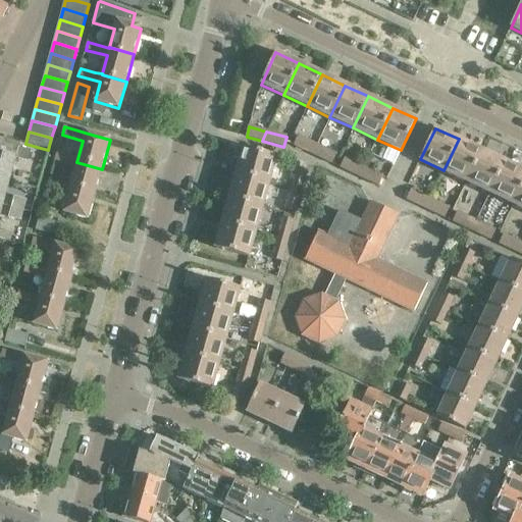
[(312,154),(316,145),(299,137),(295,145),(312,154)]
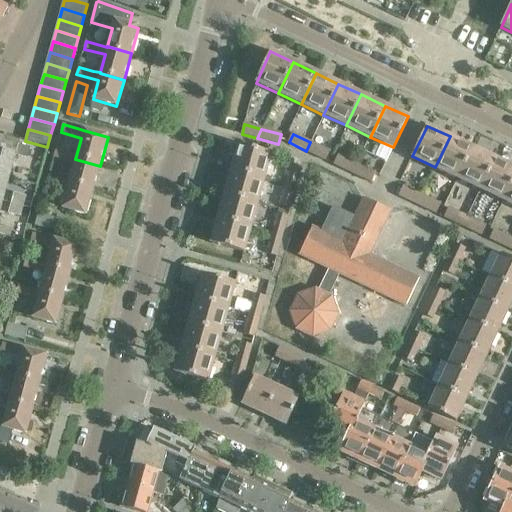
[(0,175),(9,178),(15,155),(27,158),(29,148),(17,145),(19,139),(0,135),(0,175)]
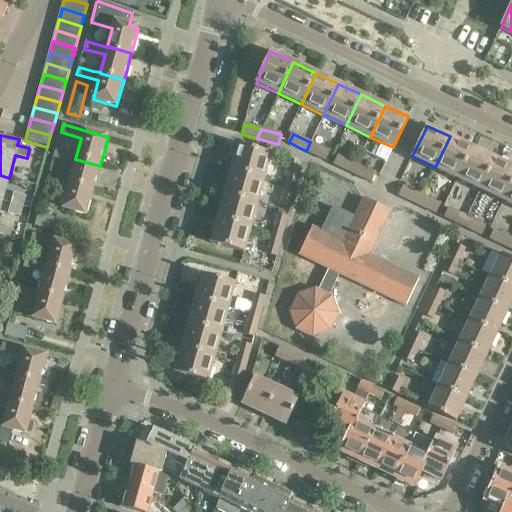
[(472,147),(450,136),(435,167),(458,178),(472,147)]
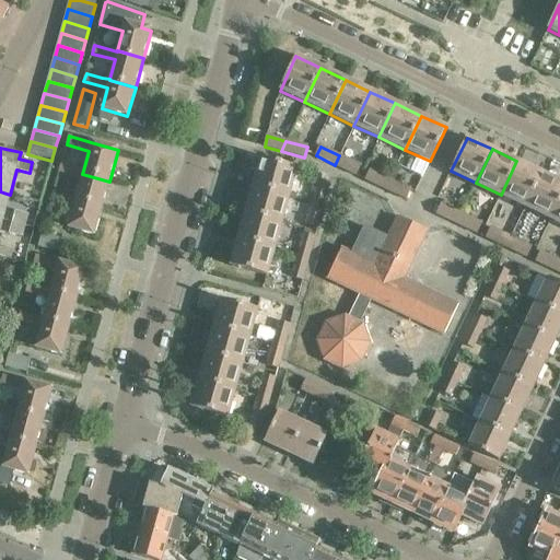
[(339,155),(335,165),(356,175),(360,165),(339,155)]
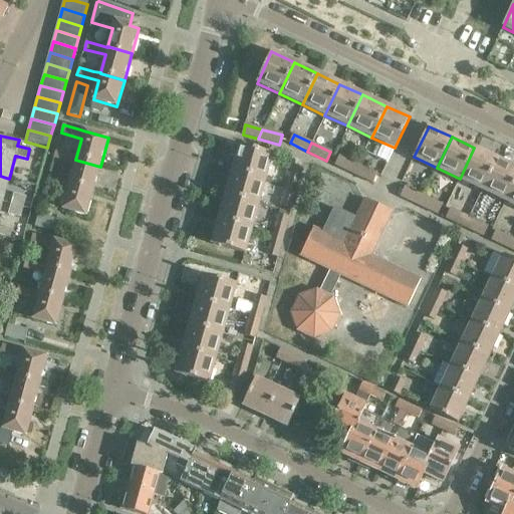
[(232,171),(265,181),(272,156),(239,147),(232,171)]
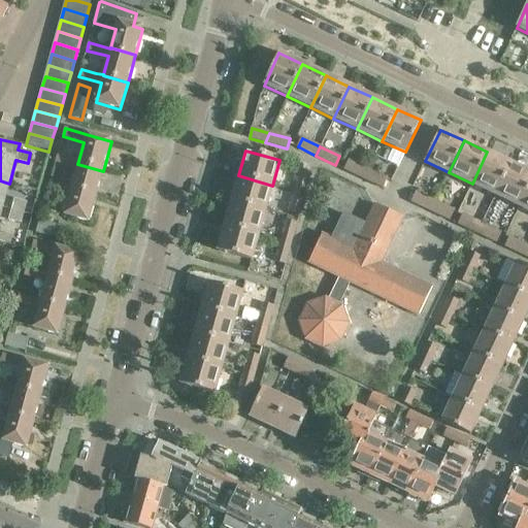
[(487,152),(472,184),(496,195),(510,163),(487,152)]
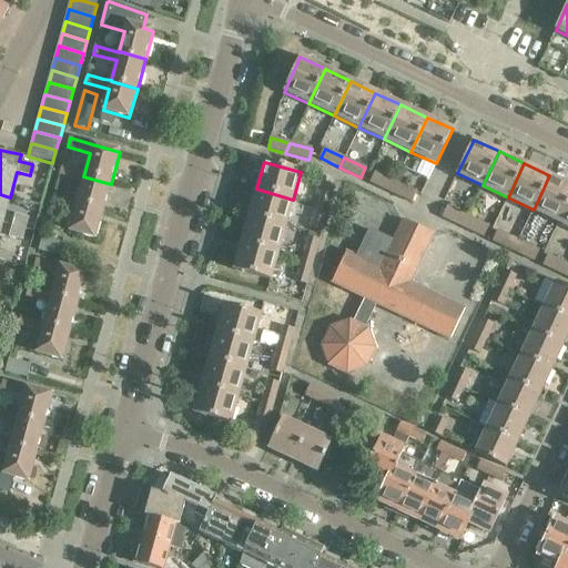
[(77,204),(103,212),(111,184),(83,176),(84,173),(62,168),(60,175),(82,182),(77,202),(77,204)]
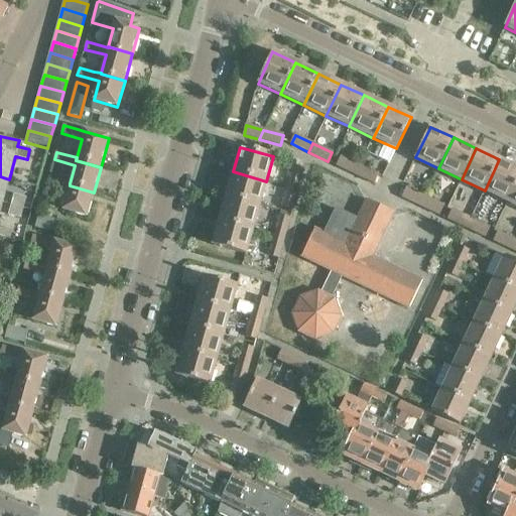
[(336,164),(357,174),(361,166),(340,156),(336,164)]
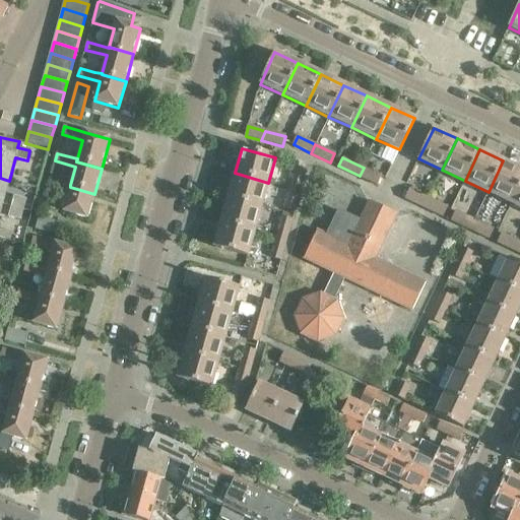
[(512,203),(519,185),(519,168),(503,160),(489,192),(512,203)]
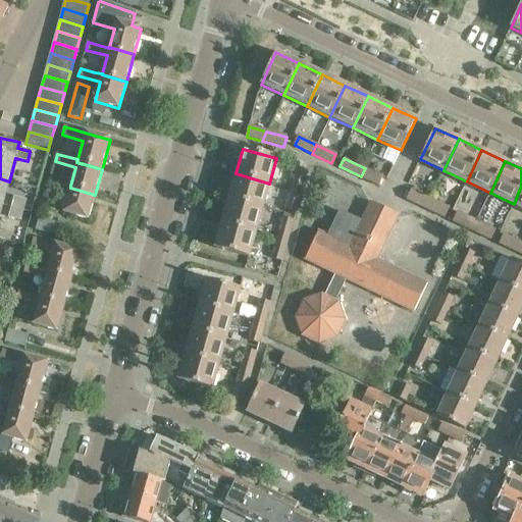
[(383,176),(365,168),(361,176),(379,186),(383,176)]
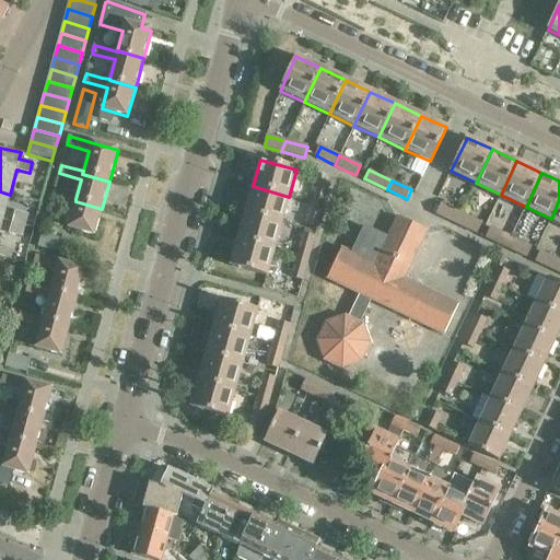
[(313,203),(324,207),(329,185),(318,182),(313,203)]
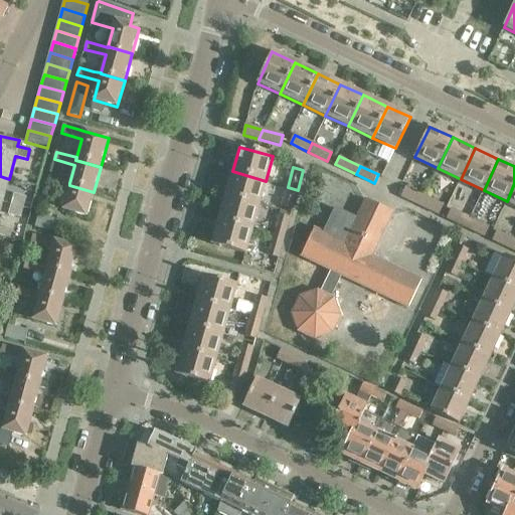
[(266,181),(232,171),(226,196),(259,205),(266,181)]
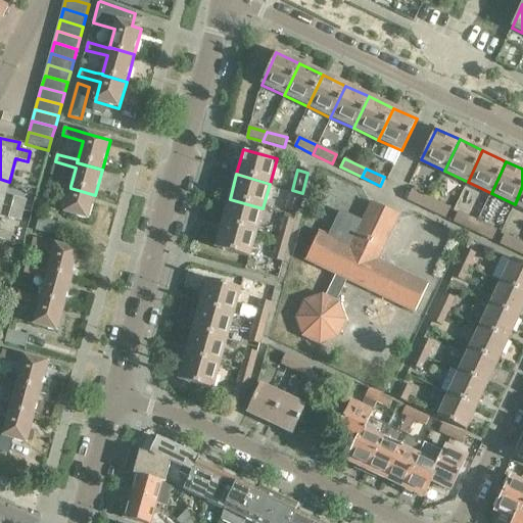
[(0,204),(2,205),(9,182),(0,179),(0,204)]
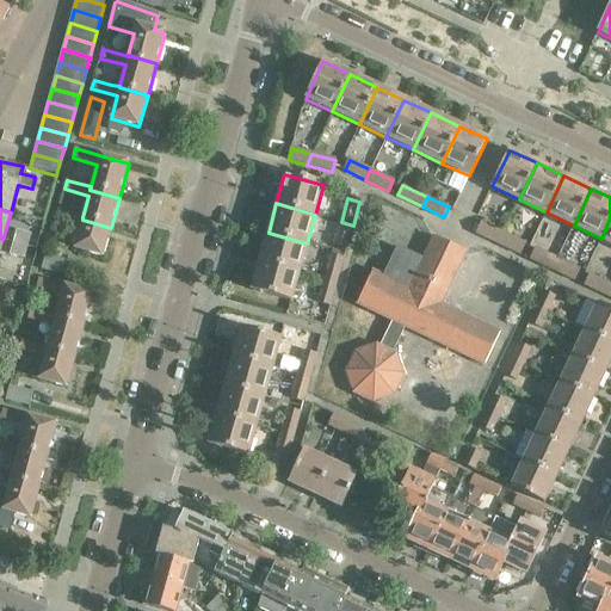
[(82,220),(82,217),(74,215),(59,210),(56,220),(80,226),(74,250),(103,257),(111,228),(82,220)]
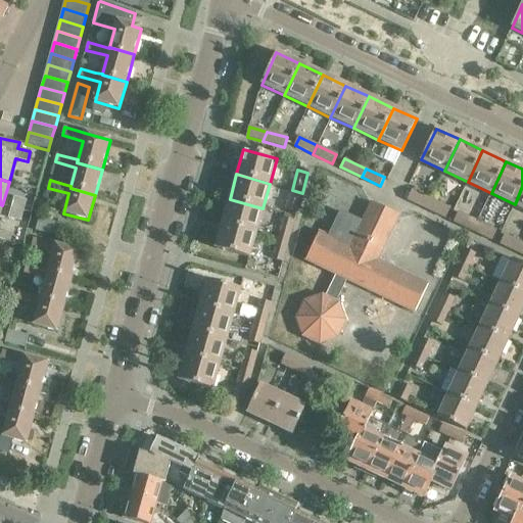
[(427,208),(431,198),(413,189),(408,199),(427,208)]
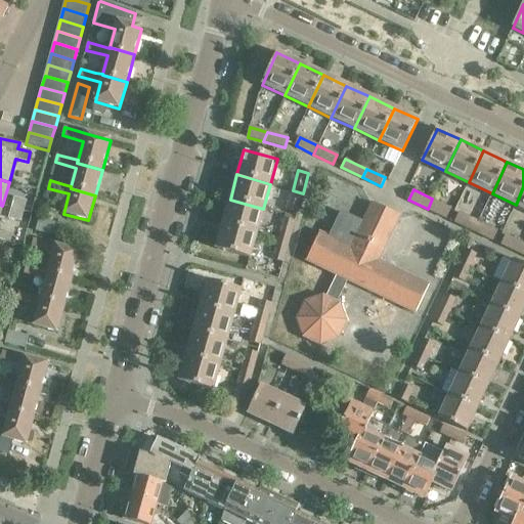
[(303,193),(293,190),(287,210),(297,213),(303,193)]
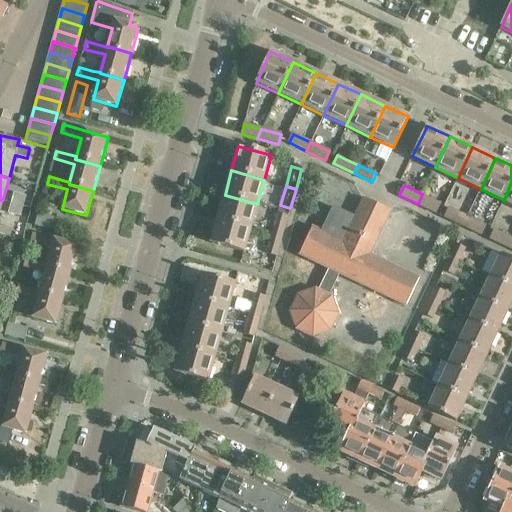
[(14,193),(11,203),(22,206),(25,196),(14,193)]
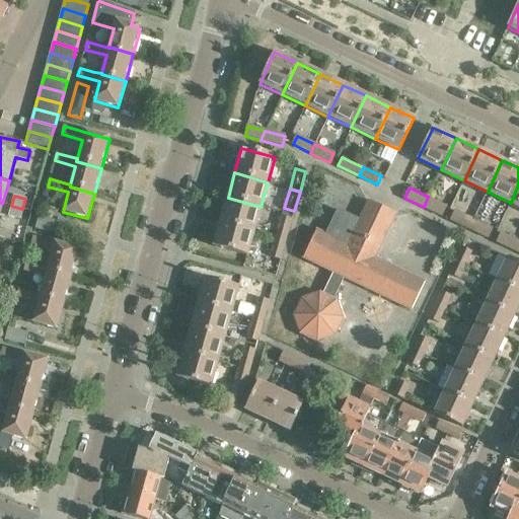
[(428,197),(424,207),(442,215),(446,206),(428,197)]
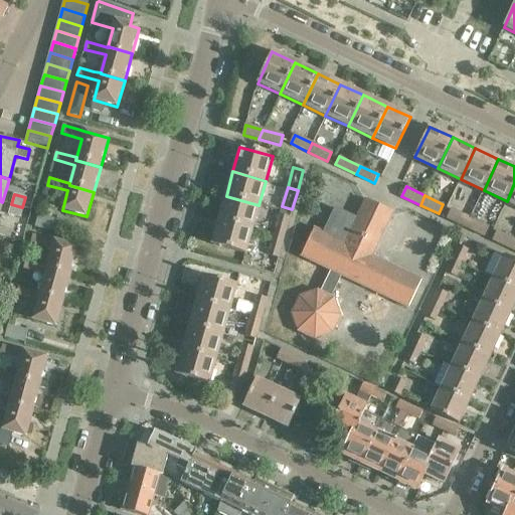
[(259,205),(226,196),(219,220),(252,230),(259,205)]
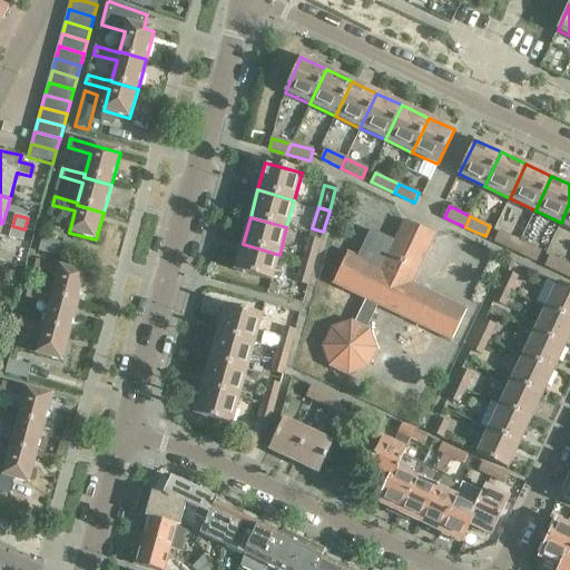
[(333,285),(365,300),(354,324),(350,321),(331,328),(321,347),(328,366),(347,375),(367,369),(375,351),(369,331),(365,328),(376,305),(379,306),(453,340),(468,310),(413,284),(436,234),(405,220),(383,269),(347,254),(333,285)]
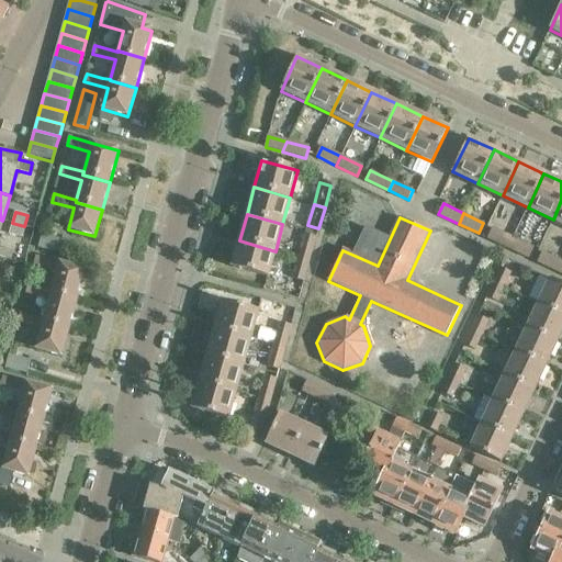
[(24,226),(12,223),(9,233),(22,237),(31,238),(33,228),(24,226)]
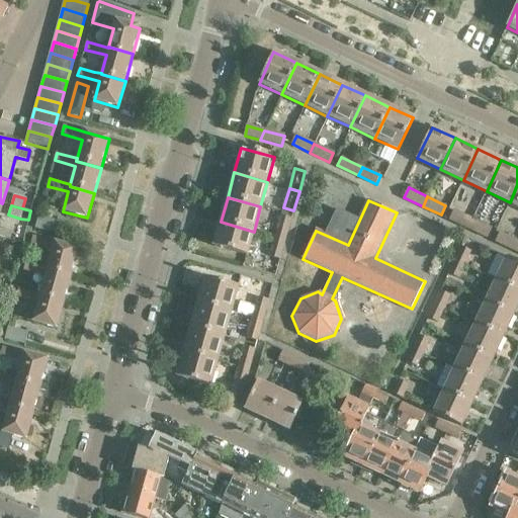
[(469,228),(473,219),(453,208),(448,219),(469,228)]
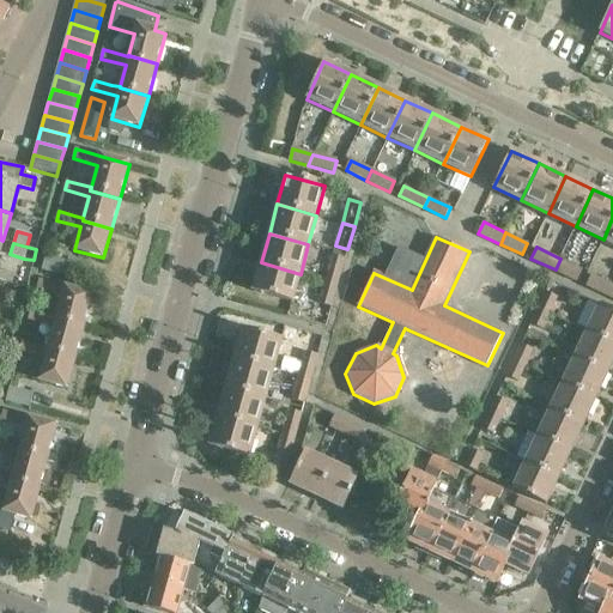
[(326,281),(338,284),(345,259),(333,256),(326,281)]
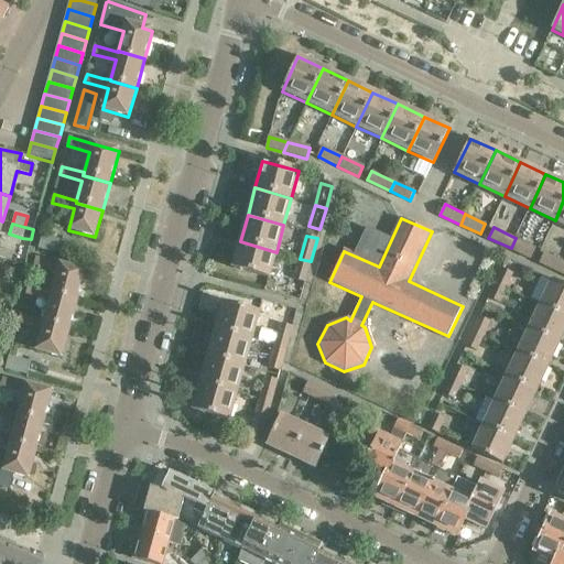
[(42,237),(39,249),(61,255),(64,243),(42,237)]
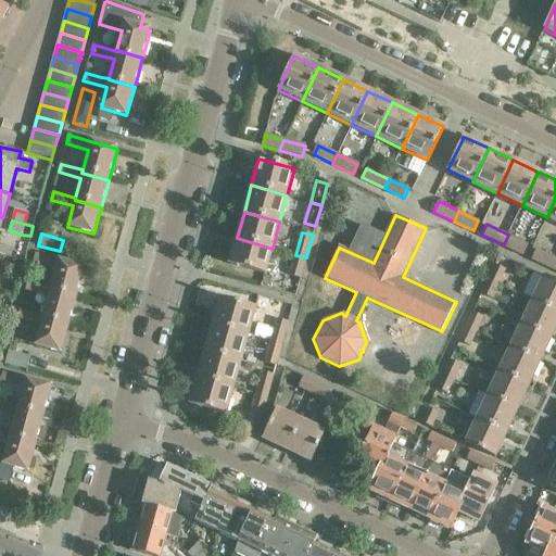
[(528,243),(508,235),(504,244),(523,254),(528,243)]
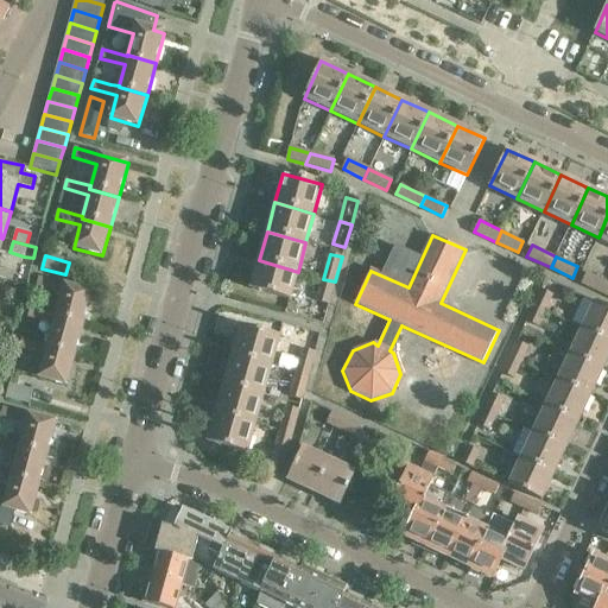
[(290,301),(298,272),(259,260),(251,290),(290,301)]
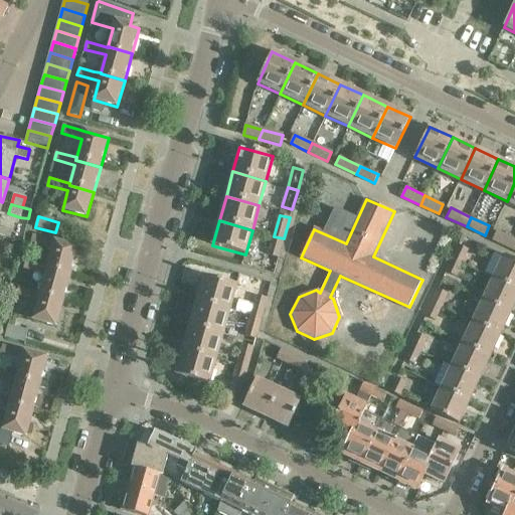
[(492,238),(512,248),(514,242),(514,237),(497,229),(492,238)]
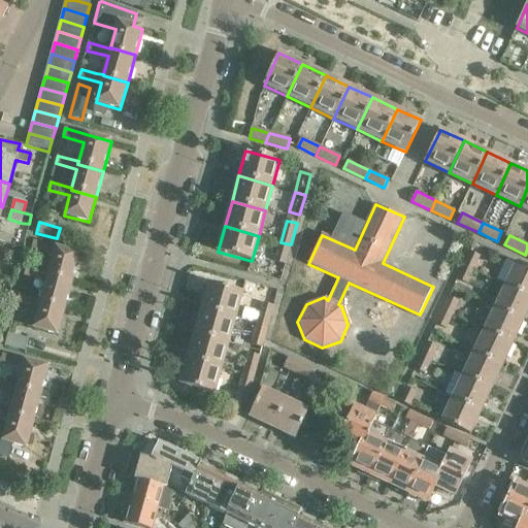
[(54,255),(48,274),(72,281),(80,254),(47,244),(34,241),(32,249),(46,253),(54,255)]
